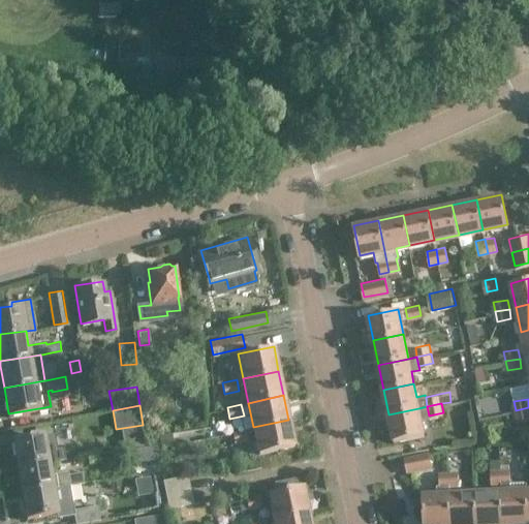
[(518,420),(528,418),(528,407),(516,410),(518,420)]
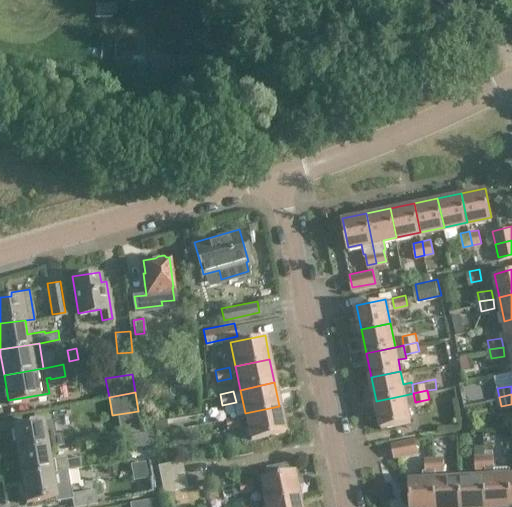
[(410,419),(405,395),(376,401),(381,425),(410,419)]
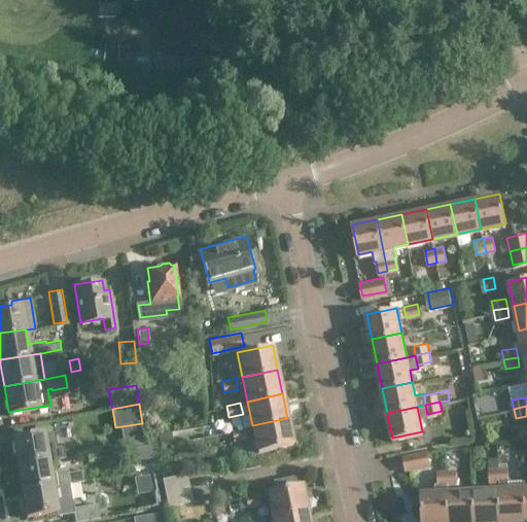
[(287,418),(252,425),(257,450),(292,442),(287,418)]
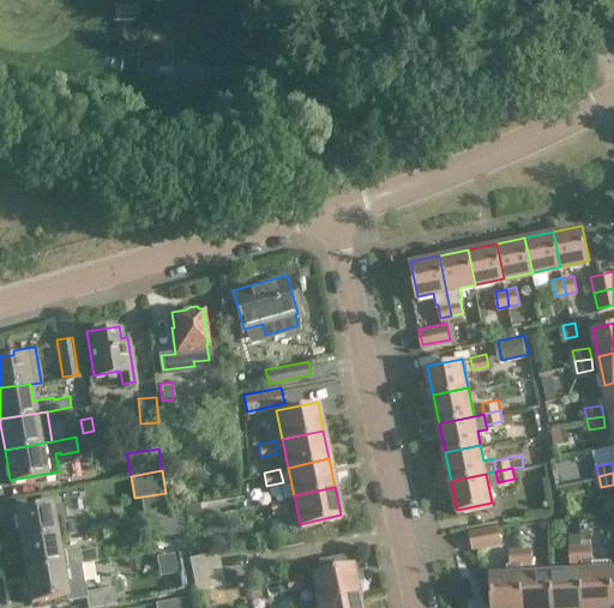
[(289,510),(286,497),(270,500),(272,513),(289,510)]
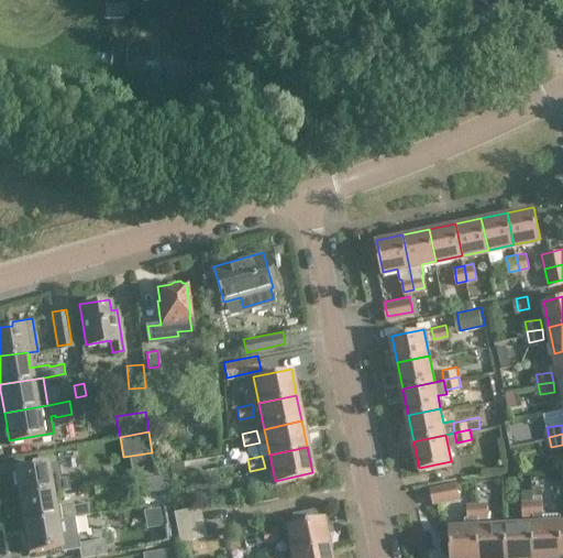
[(51,490),(84,484),(81,473),(67,476),(67,474),(61,476),(57,459),(13,467),(18,495),(51,489),(51,490)]
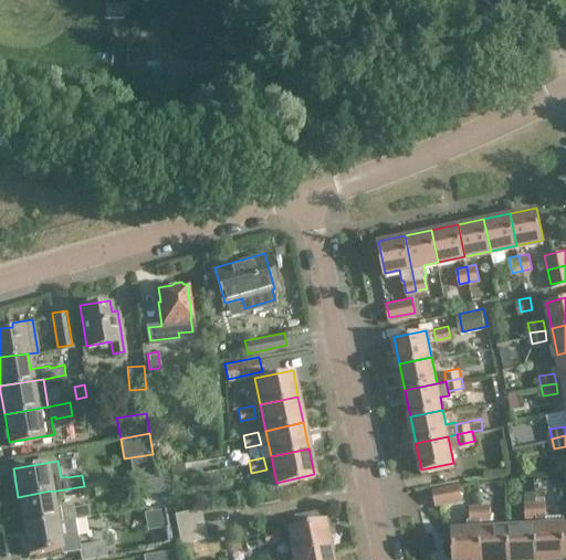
[(182,462),(169,464),(171,476),(185,475),(182,462)]
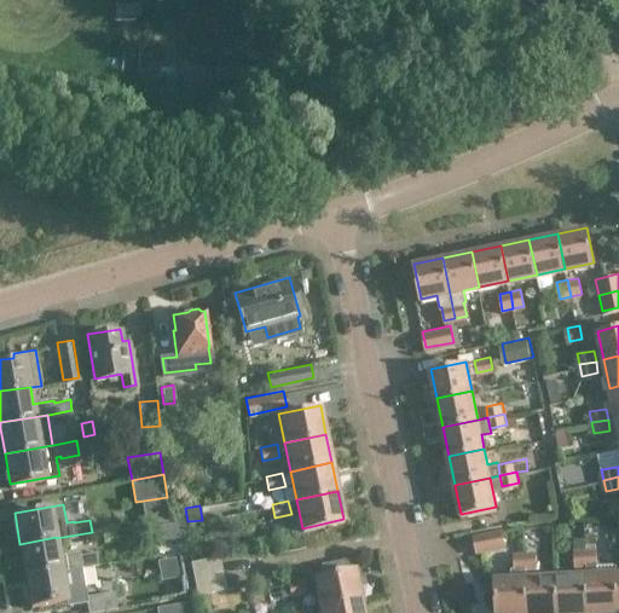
[(181,525),(169,526),(172,537),(184,536),(181,525)]
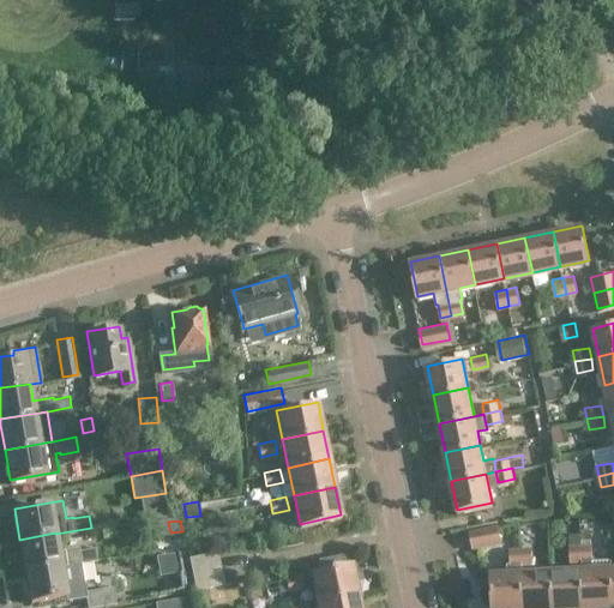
[(497,524),(469,529),(473,546),(500,540),(497,524)]
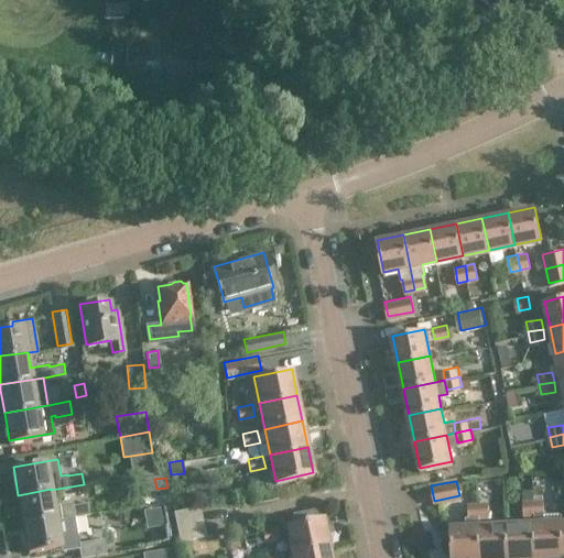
[(478,502),(477,502),(478,517),(488,516),(488,501),(487,488),(478,488),(478,502)]
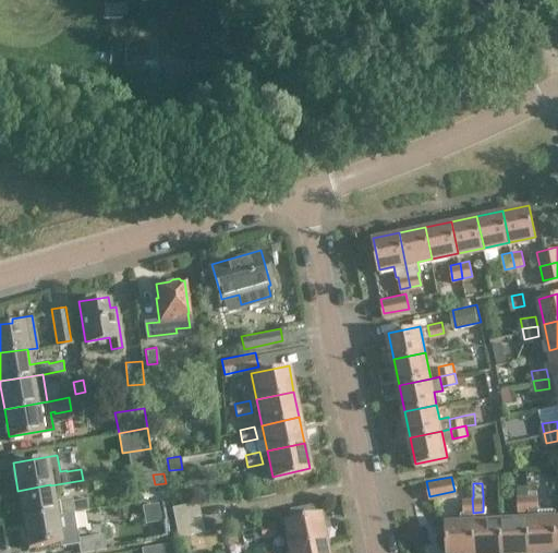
[(85,496),(72,500),(71,497),(53,501),(50,485),(50,484),(17,491),(23,518),(56,512),(56,513),(87,507),(85,496)]
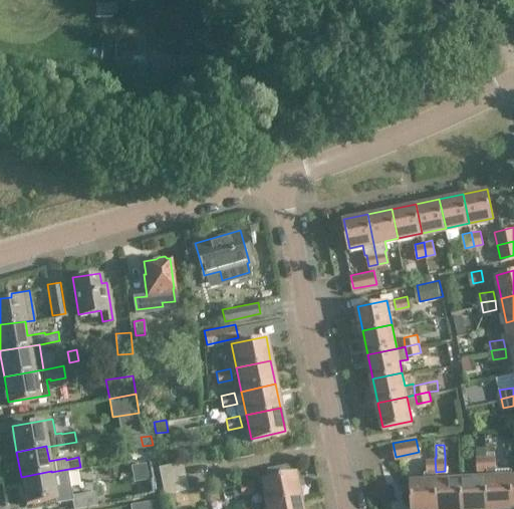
[(486,455),(476,456),(477,470),(486,470),(486,455)]
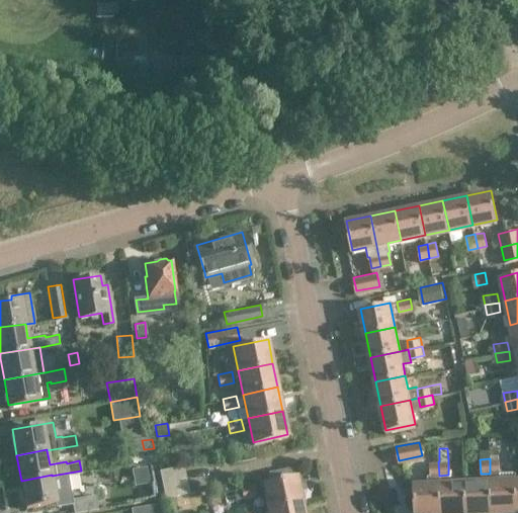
[(490,474),(500,473),(499,458),(490,458),(490,474)]
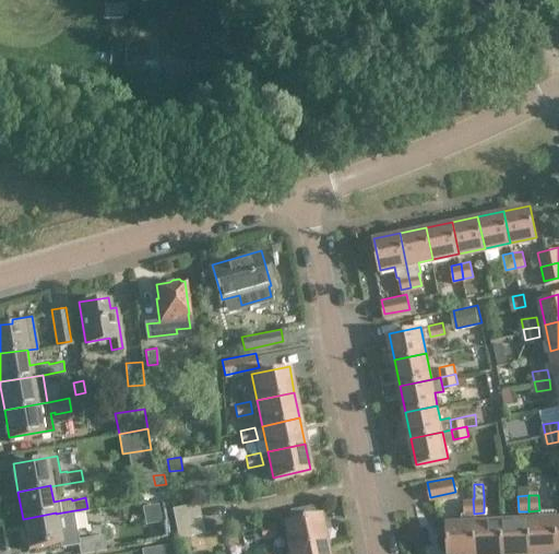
[(473,498),(463,498),(464,513),(464,514),(474,514),(473,498)]
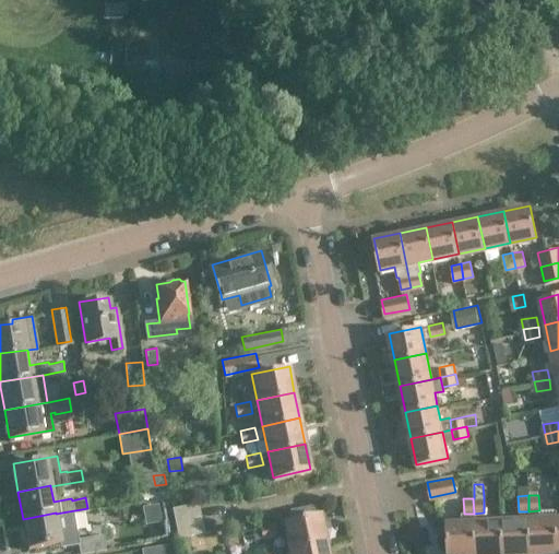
[(171,507),(175,521),(201,516),(198,502),(171,507)]
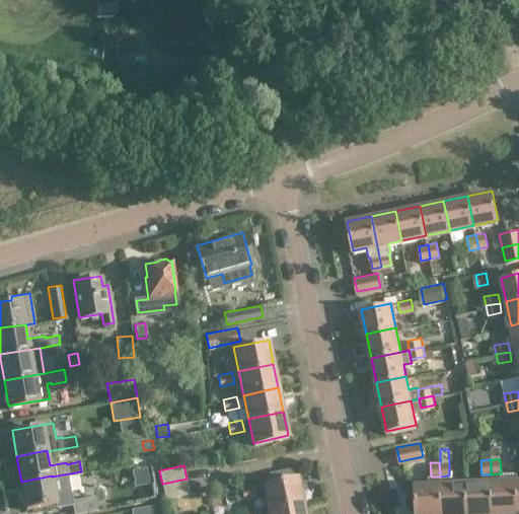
[(501,473),(491,474),(492,481),(493,513),(518,513),(517,480),(501,481),(501,473)]
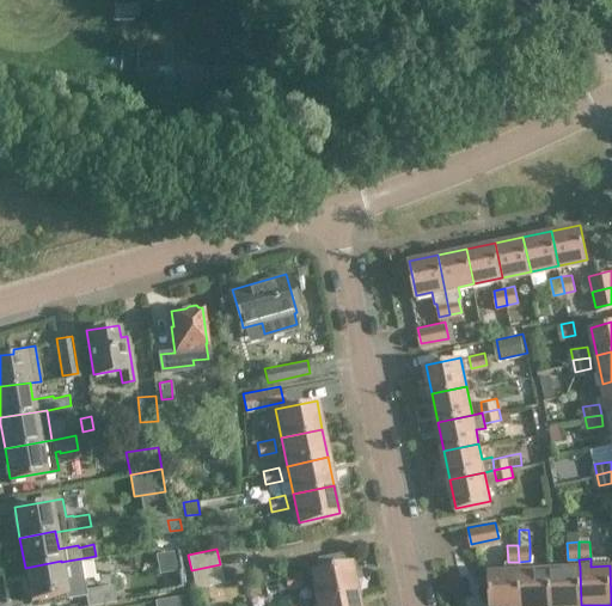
[(56,562),(25,568),(30,598),(71,591),(68,577),(77,576),(73,559),(66,561),(61,562),(61,561),(56,562)]
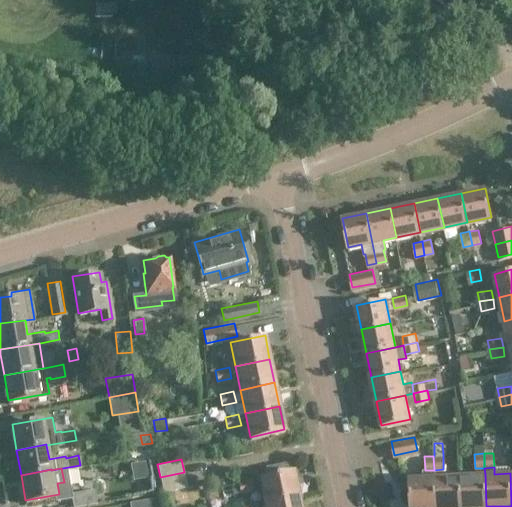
[(263,500),(297,493),(292,469),(258,477),(263,500)]
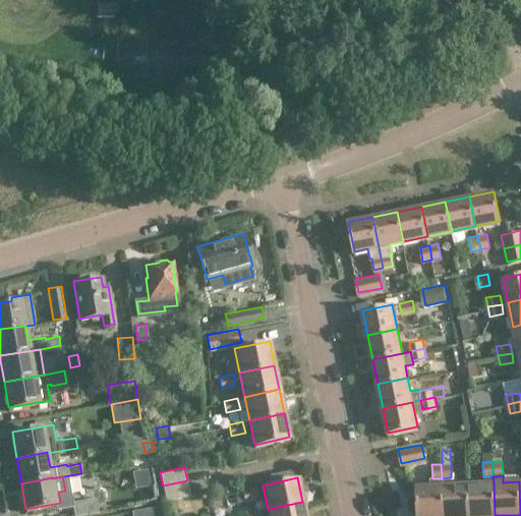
[(429,485),(416,486),(417,515),(444,515),(443,485),(442,478),(432,478),(432,477),(429,477),(429,485)]
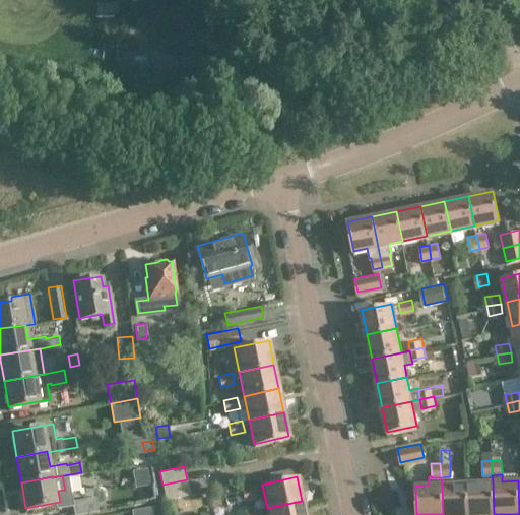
[(450,476),(441,477),(442,485),(443,514),(468,514),(467,483),(451,484),(450,476)]
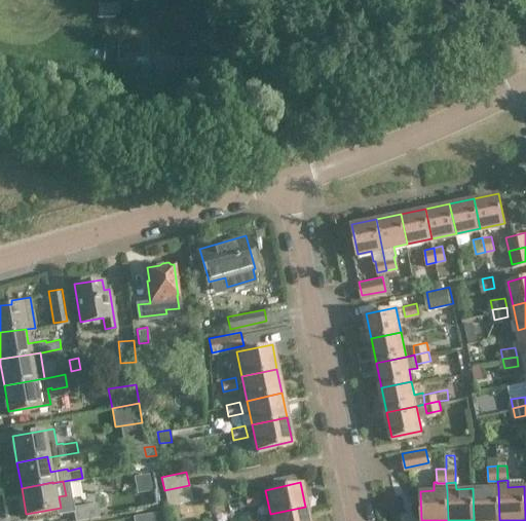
[(192,498),(189,485),(164,490),(167,504),(192,498)]
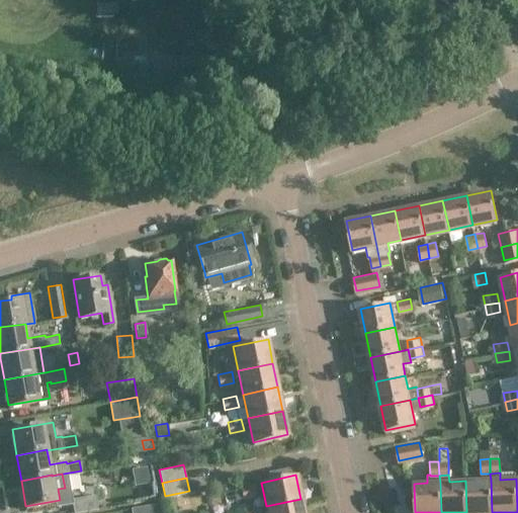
[(492,512),(491,480),(465,481),(466,512),(492,512)]
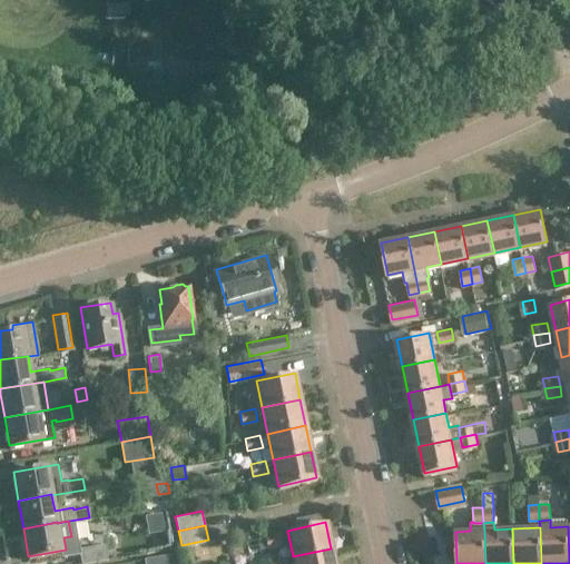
[(267,546),(282,544),(279,532),(265,535),(267,546)]
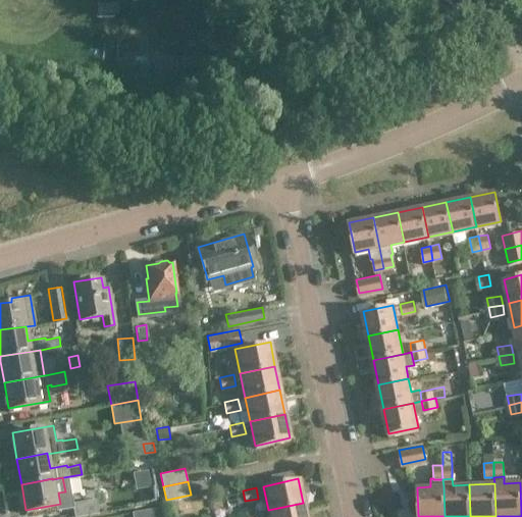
[(74,516),(98,512),(96,498),(86,500),(85,489),(70,493),(74,516)]
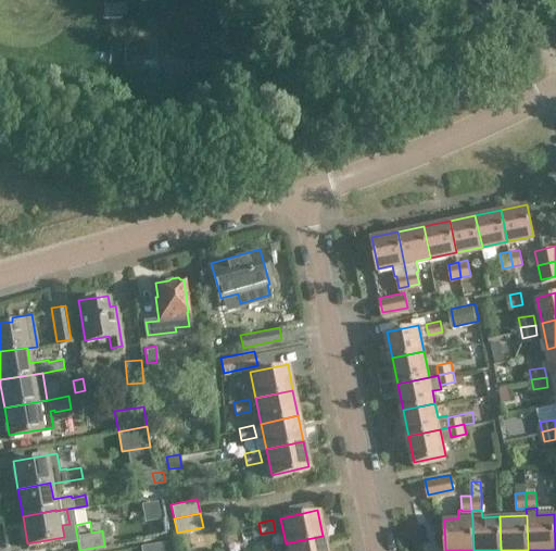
[(286,543),(287,550),(326,550),(323,536),(286,543)]
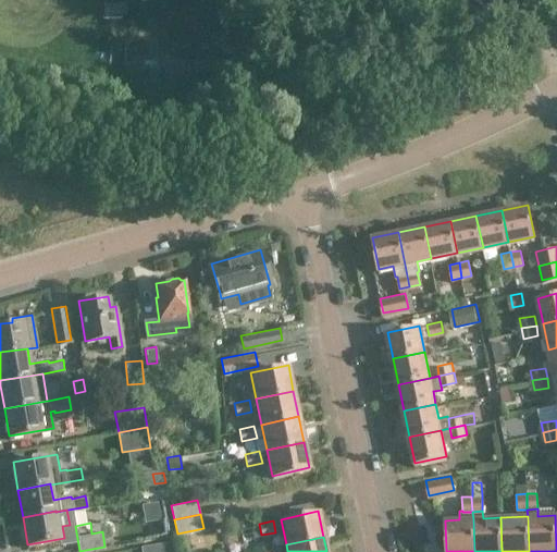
[(169,551),(168,540),(139,546),(140,551),(169,551)]
